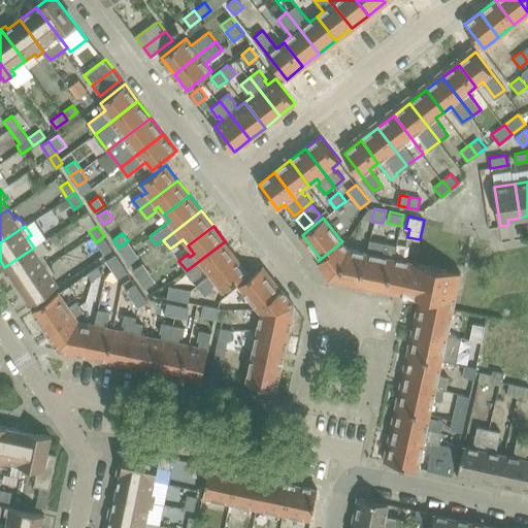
[(111,248),(104,236),(96,242),(103,254),(111,248)]
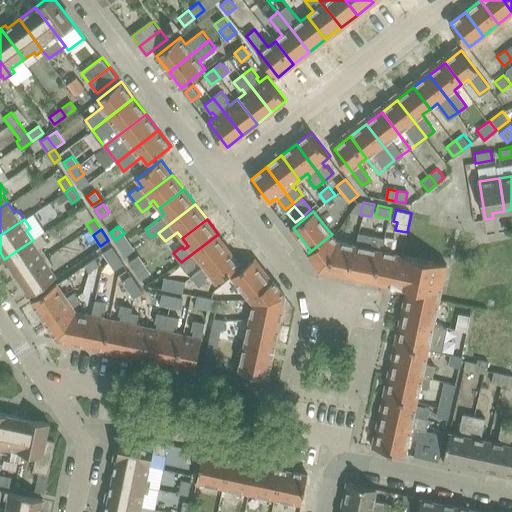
[(381,250),(384,237),(358,232),(358,233),(355,246),(349,274),(375,279),(381,250)]
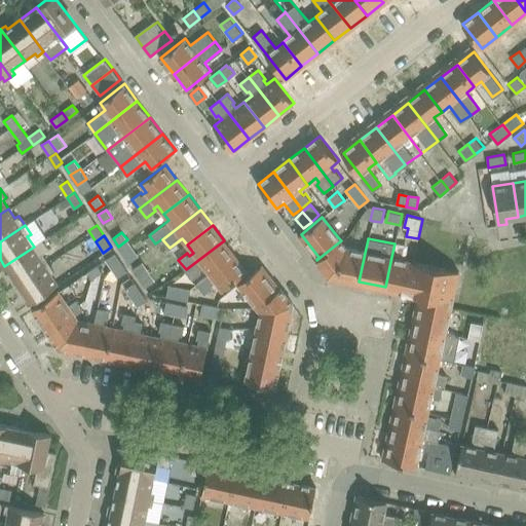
[(138,255),(127,239),(118,247),(129,261),(138,255)]
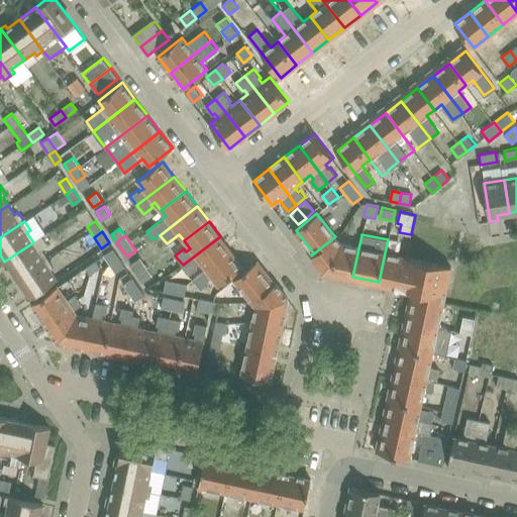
[(220,236),(183,265),(190,275),(199,268),(197,265),(200,262),(207,270),(231,250),(220,236)]
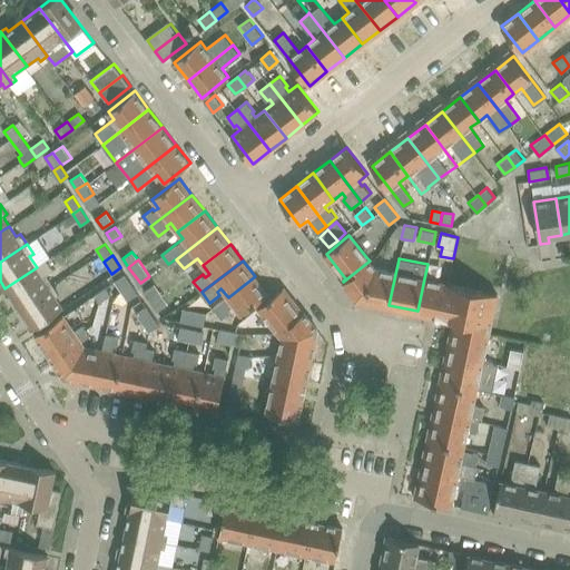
[(343,282),(356,298),(389,305),(395,274),(376,269),(370,261),(343,282)]
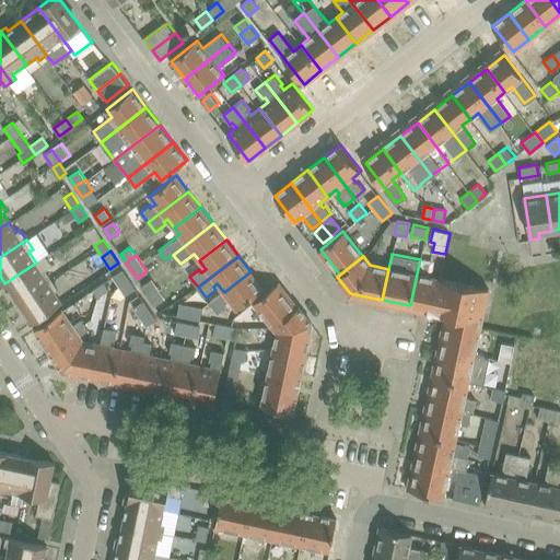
[(18,303),(53,279),(46,269),(42,271),(36,263),(4,283),(18,303)]
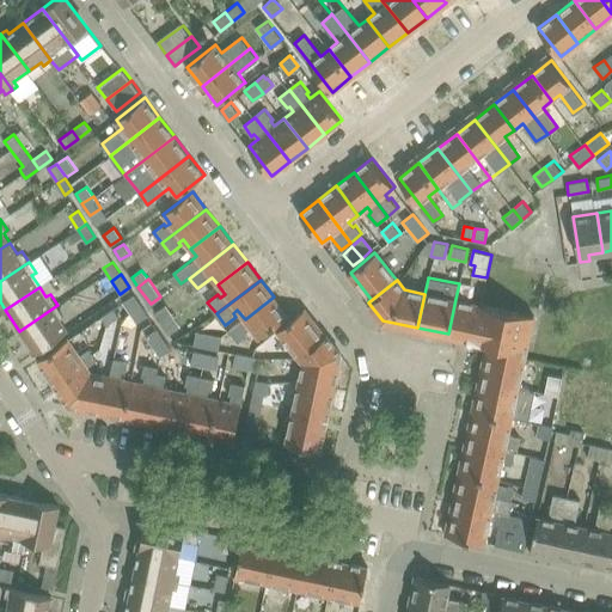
[(141,305),(134,294),(123,303),(129,312),(141,305)]
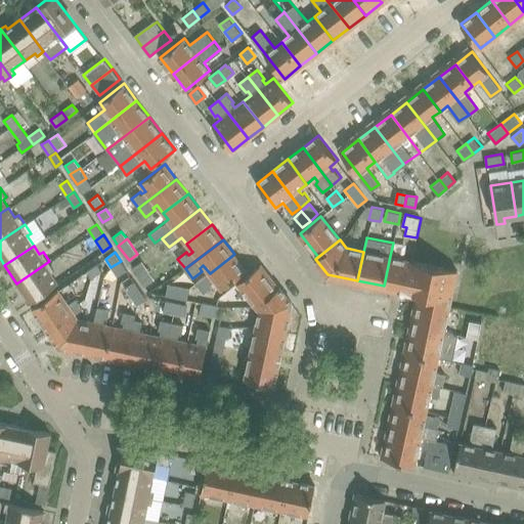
[(247,269),(234,254),(210,273),(197,284),(204,293),(212,286),(210,282),(214,279),(221,289),(247,269)]
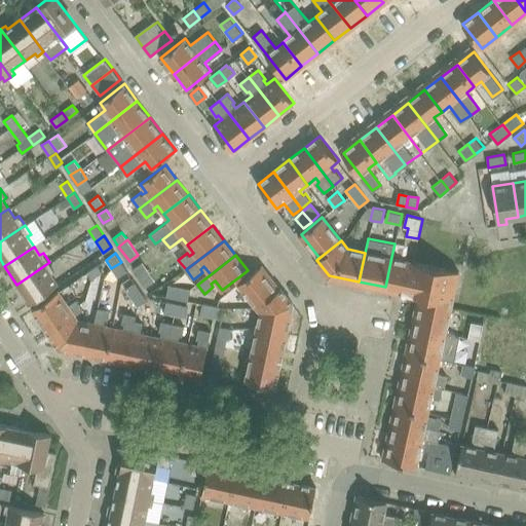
[(451,306),(459,270),(391,257),(385,287),(422,295),(421,300),(451,306)]
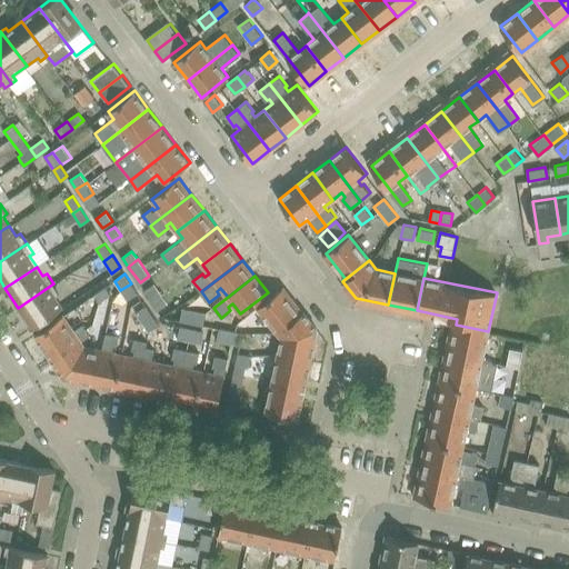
[(142,290),(150,300),(160,292),(153,282),(142,290)]
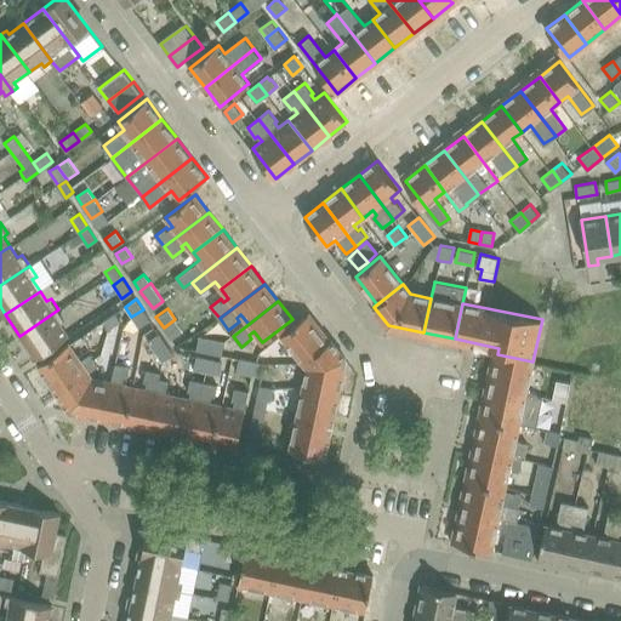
[(34,358),(69,335),(61,323),(66,320),(58,309),(20,336),(34,358)]
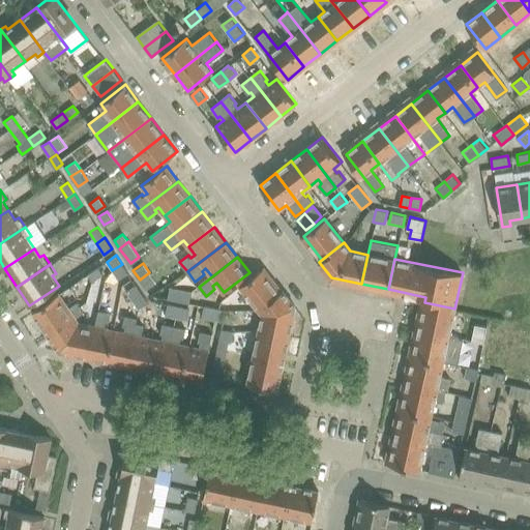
[(128,272),(122,264),(112,270),(118,280),(128,272)]
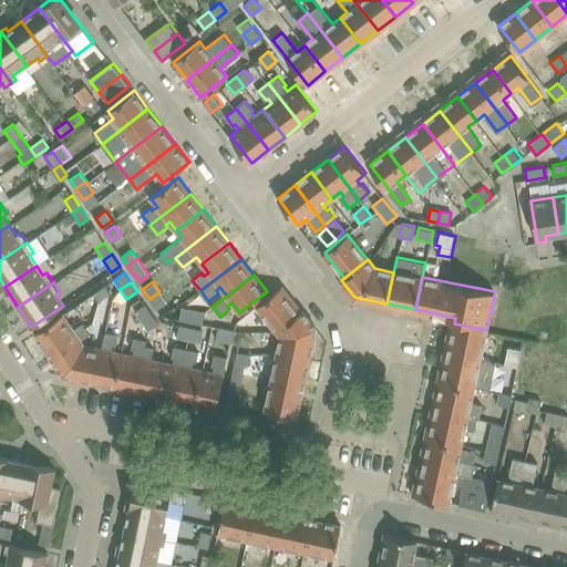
[(107,284),(85,298),(95,313),(104,300),(114,294),(107,284)]
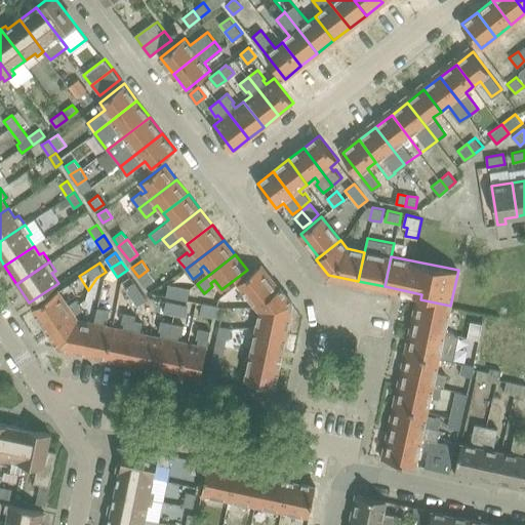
[(260,266),(240,282),(256,304),(278,288),(260,266)]
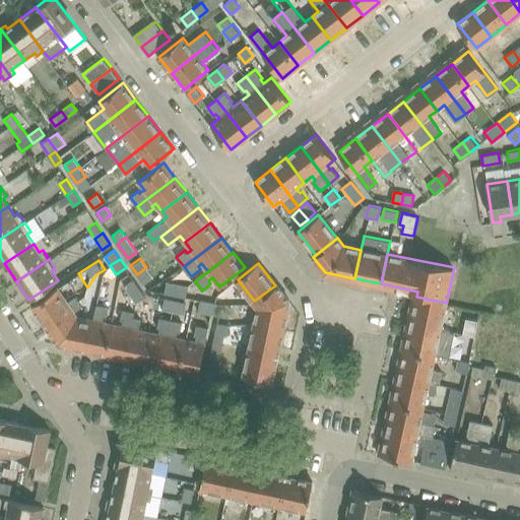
[(152,276),(146,267),(137,274),(143,283),(152,276)]
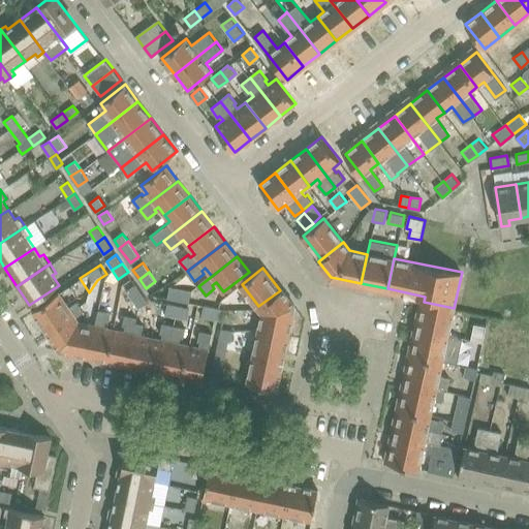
[(125,290),(131,300),(142,293),(135,284),(125,290)]
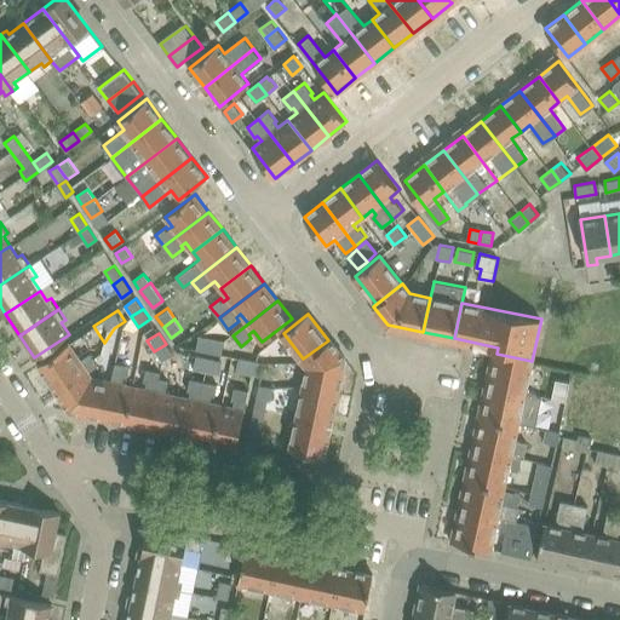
[(211,338),(199,336),(196,349),(208,351),(211,338)]
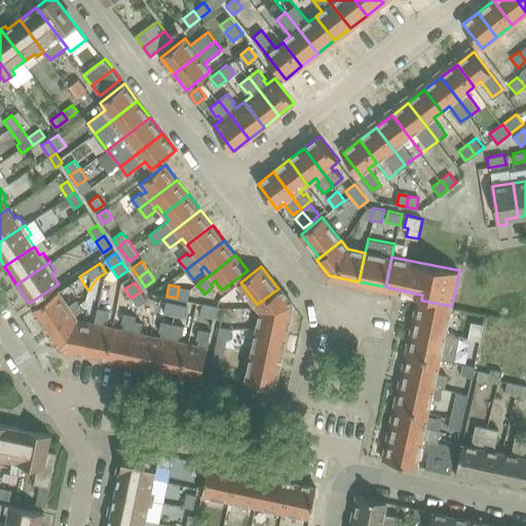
[(179,287),(177,298),(187,300),(189,294),(190,289),(179,287)]
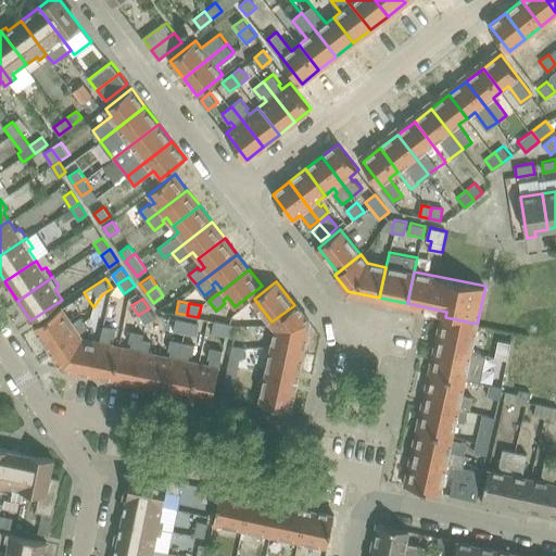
[(304,350),(311,320),(298,303),(294,305),(272,321),(275,327),(273,342),(304,350)]
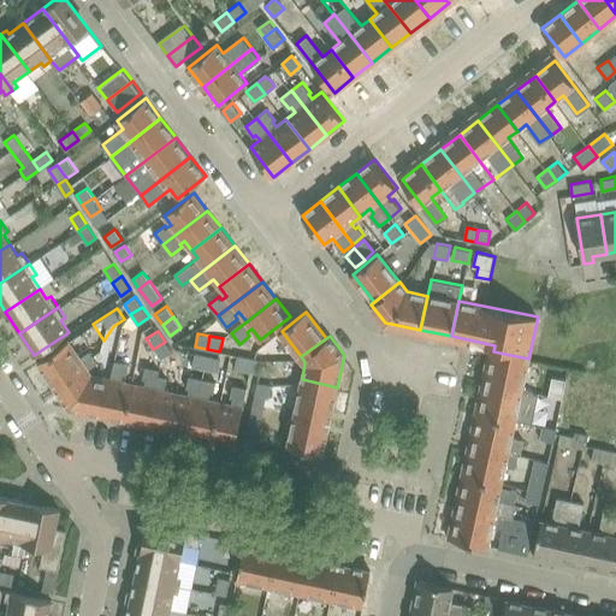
[(70,341),(39,361),(59,391),(90,371),(88,367),(96,362),(88,350),(81,356),(70,341)]
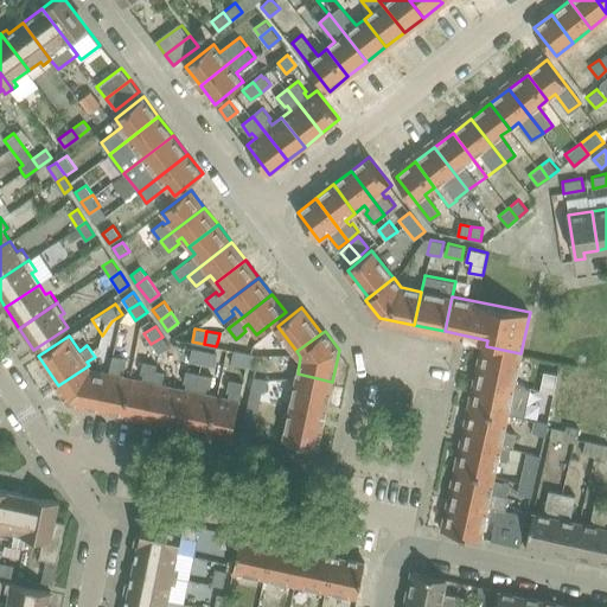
[(168,346),(163,337),(151,344),(158,355),(168,346)]
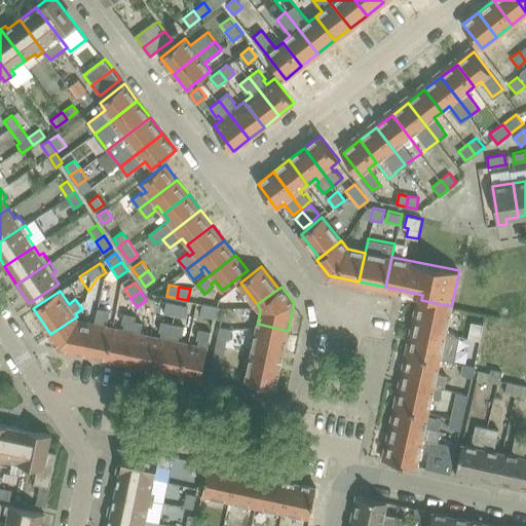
[(163,313),(175,315),(178,303),(166,300),(163,313)]
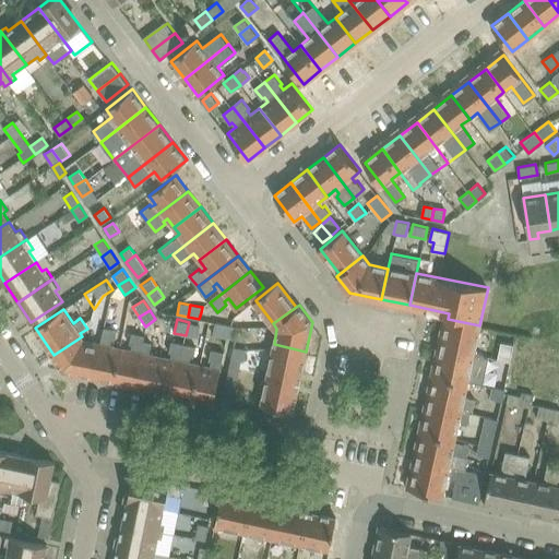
[(474,353),(479,325),(448,319),(441,346),(474,353)]
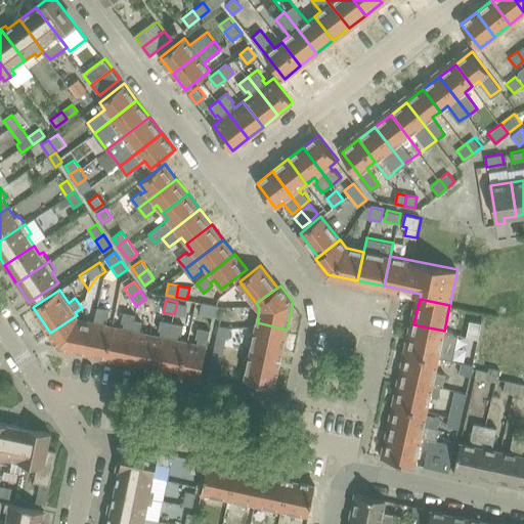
[(177,302),(174,314),(184,317),(187,304),(177,302)]
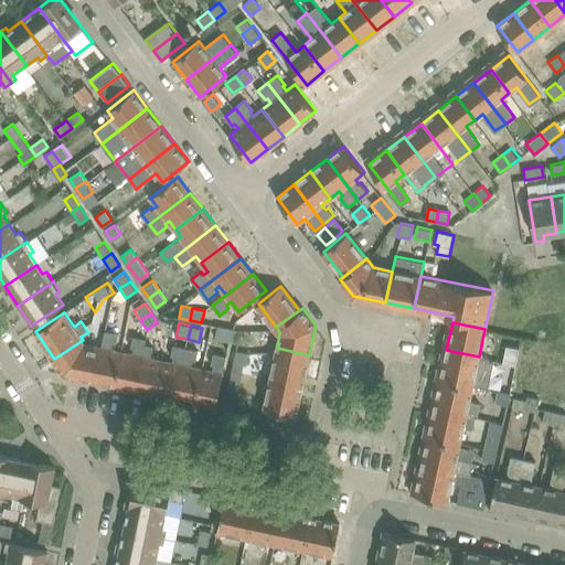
[(217,326),(215,338),(226,340),(228,328),(226,327),(217,326)]
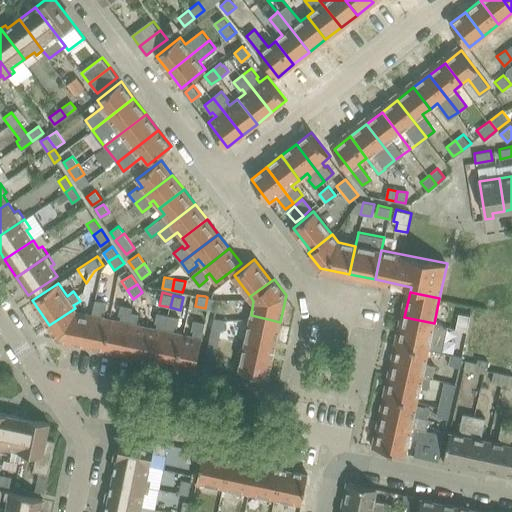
[(207,297),(205,308),(215,310),(217,299),(207,297)]
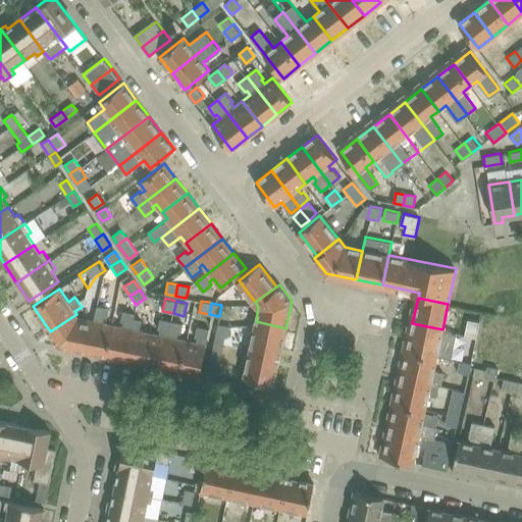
[(94,321),(88,351),(106,355),(112,324),(115,310),(98,306),(94,321)]
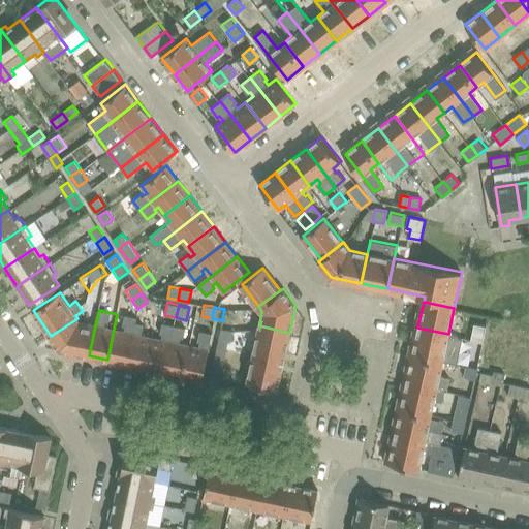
[(114,329),(107,360),(126,364),(135,322),(136,318),(124,315),(122,325),(125,327),(124,331),(114,329)]
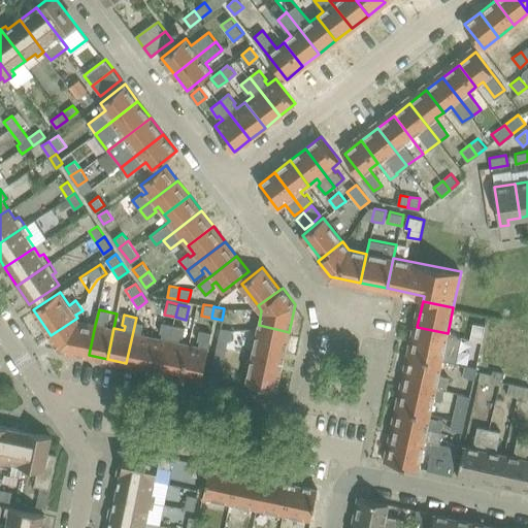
[(77,318),(51,335),(59,349),(89,355),(95,325),(79,321),(77,318)]
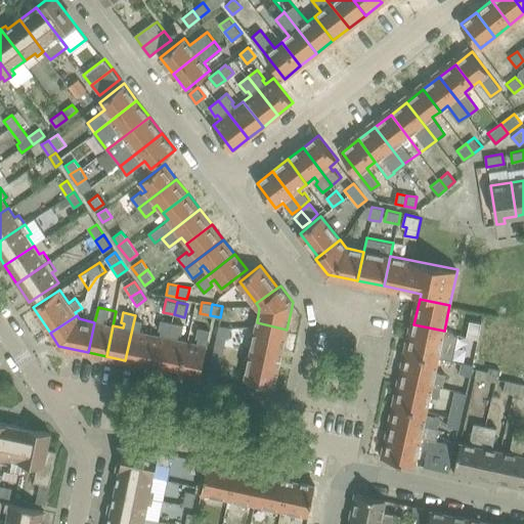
[(150,334),(144,364),(163,368),(172,321),(161,318),(158,330),(161,331),(160,336),(150,334)]
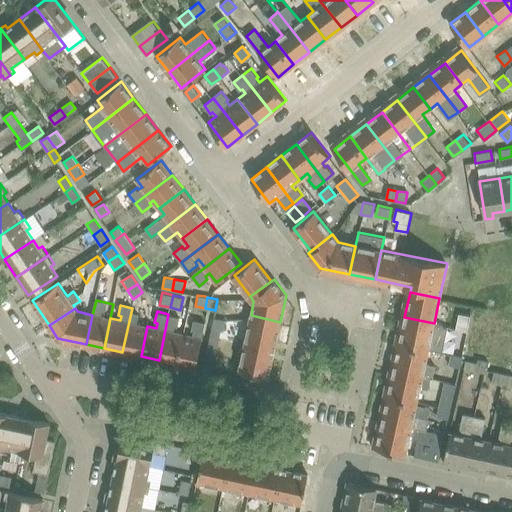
[(131,312),(122,352),(141,356),(147,326),(136,324),(138,314),(131,312)]
